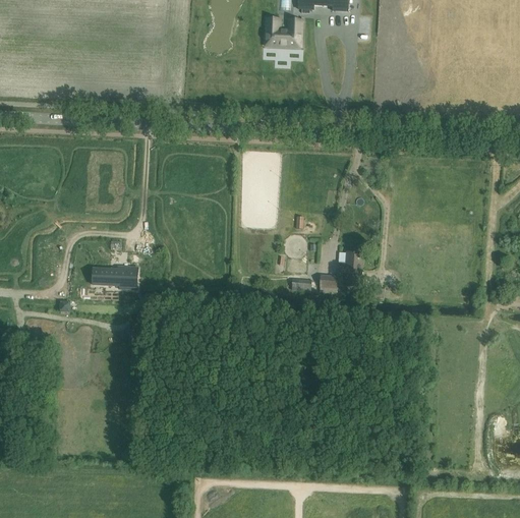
[(297,0),(297,7),(313,8),(313,4),(332,5),(332,9),(347,9),(347,0),(297,0)]
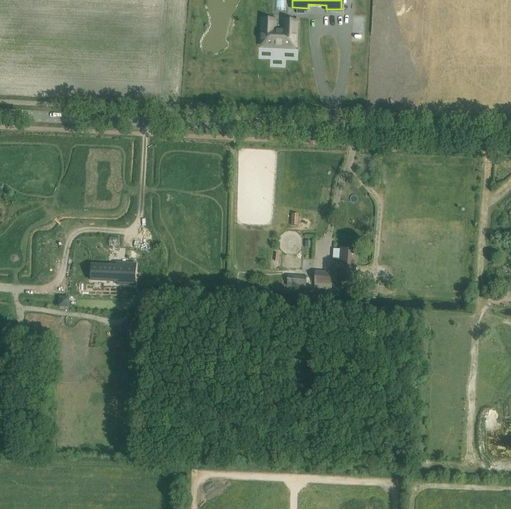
[(296,19),(288,19),(284,18),(283,18),(283,19),(283,28),(274,27),(274,18),(261,17),(260,43),(295,44),(296,19)]
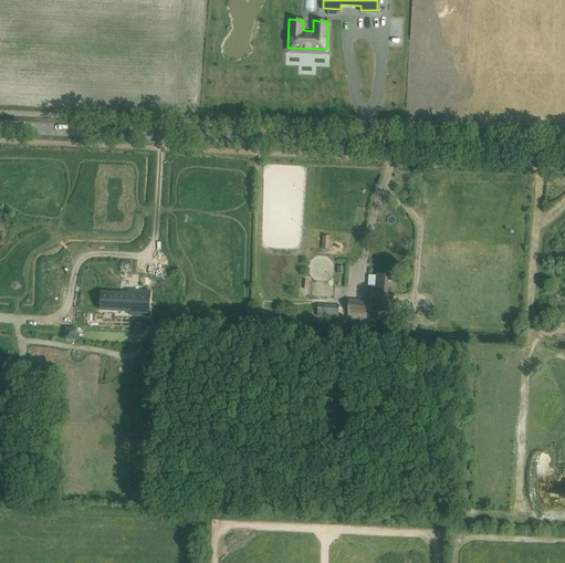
[(119,262),(119,271),(131,271),(131,262),(119,262)]
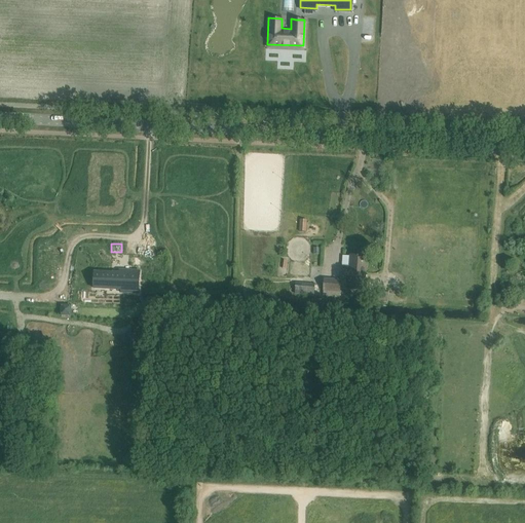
[(349,253),(348,263),(343,263),(342,273),(347,273),(346,288),(365,289),(366,277),(365,277),(366,254),(349,253)]
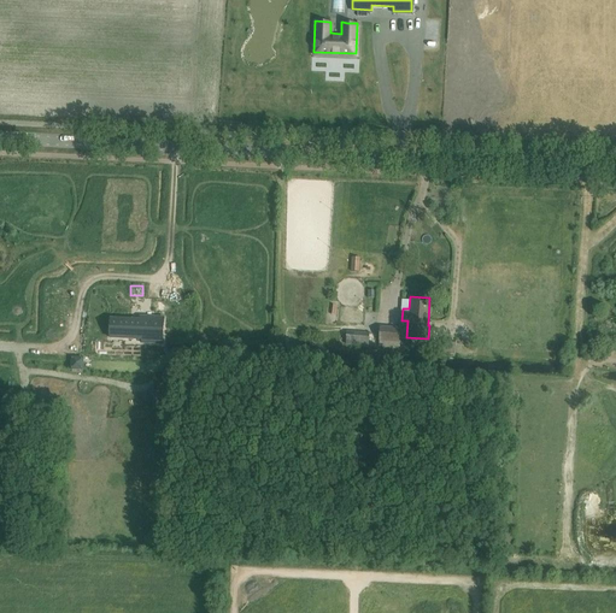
[(351,324),(369,324),(369,310),(351,311),(351,324)]
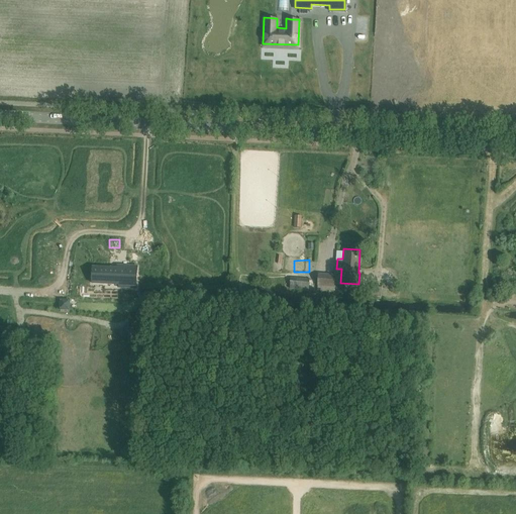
[(92,266),(91,282),(118,283),(118,286),(136,286),(136,264),(119,264),(119,267),(92,266)]
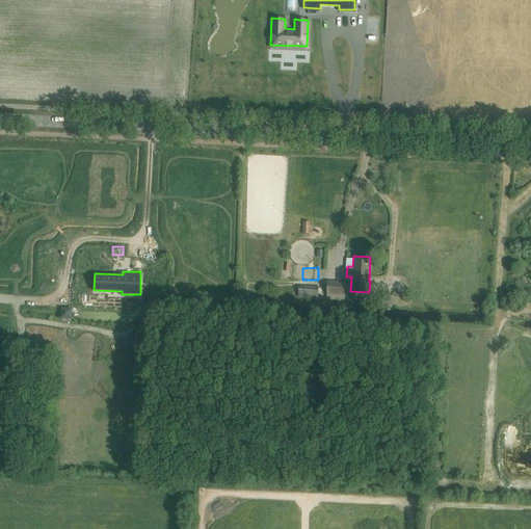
[(325,292),(332,292),(330,302),(343,302),(344,293),(345,281),(326,280),(326,286),(325,292)]
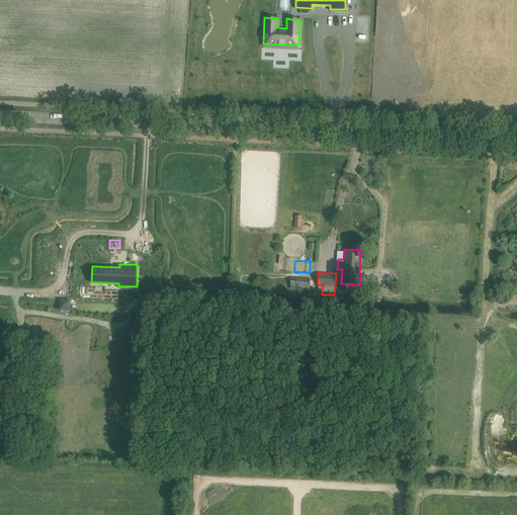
[(310,277),(296,276),(290,276),(289,287),(309,288),(310,277)]
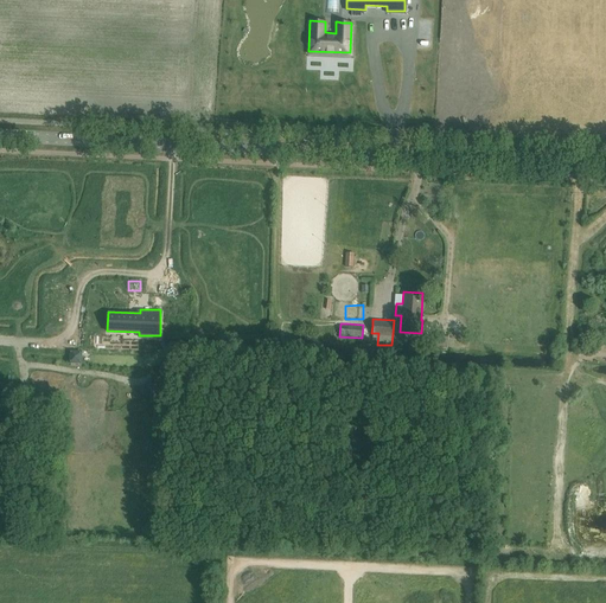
[(447,332),(434,331),(433,345),(446,346),(447,332)]
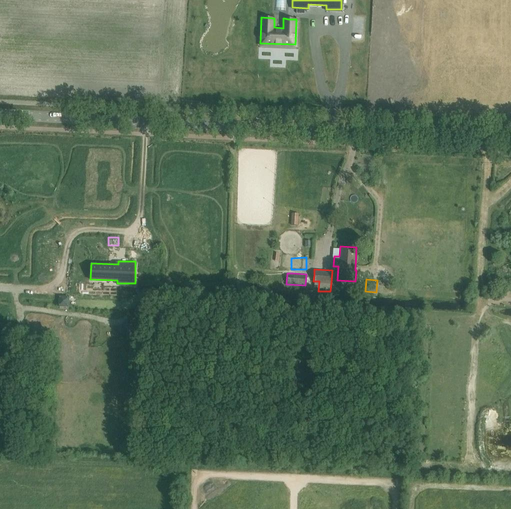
[(70,295),(62,295),(62,303),(70,303),(70,295)]
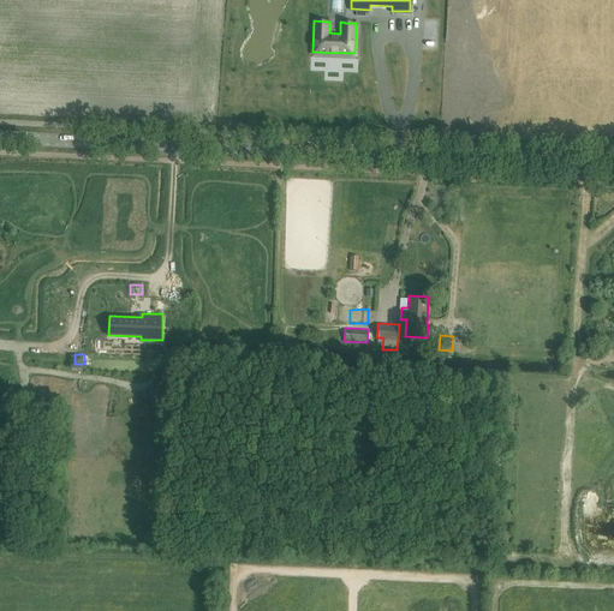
[(149,383),(148,387),(154,400),(156,401),(161,399),(162,395),(156,383),(154,382),(149,383)]
